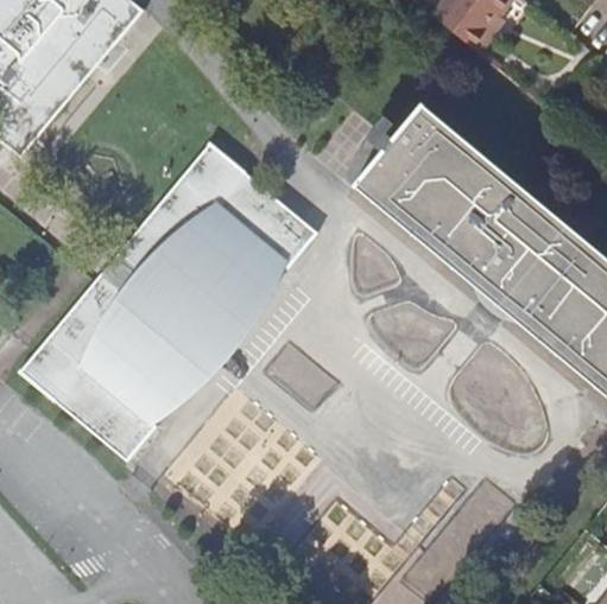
[(0,138),(19,154),(141,7),(133,0),(0,0),(0,138)]
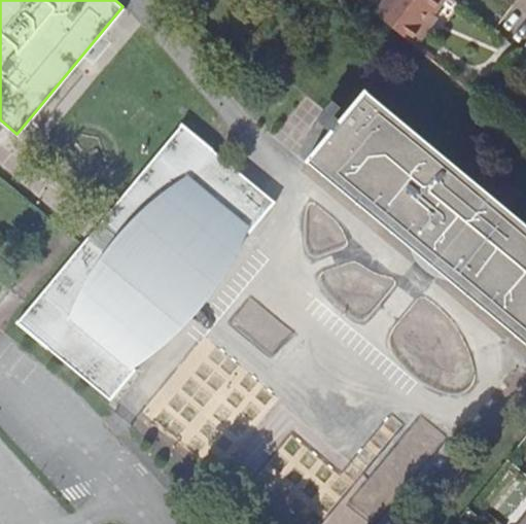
[(386,23),(413,44),(425,28),(421,25),(440,0),(383,0),(374,12),(386,23)]
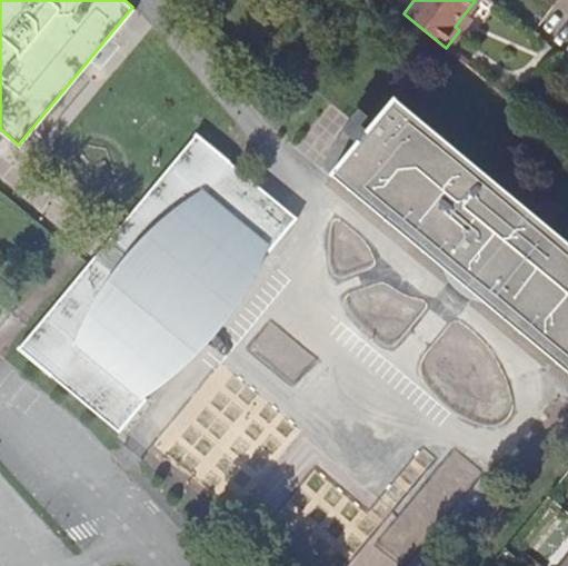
[(567,241),(394,98),(331,174),(567,368),(567,241)]
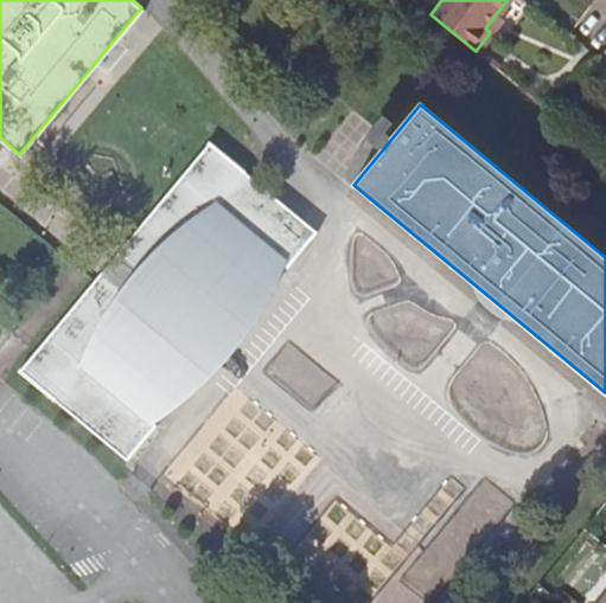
[(382,146),(402,119),(388,109),(369,136),(382,146)]
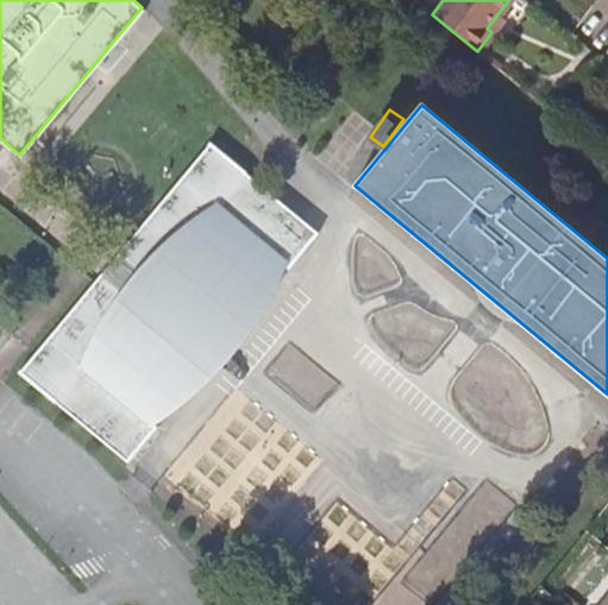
[(116,256),(148,283),(215,203),(288,264),(315,232),(211,143),(116,256)]
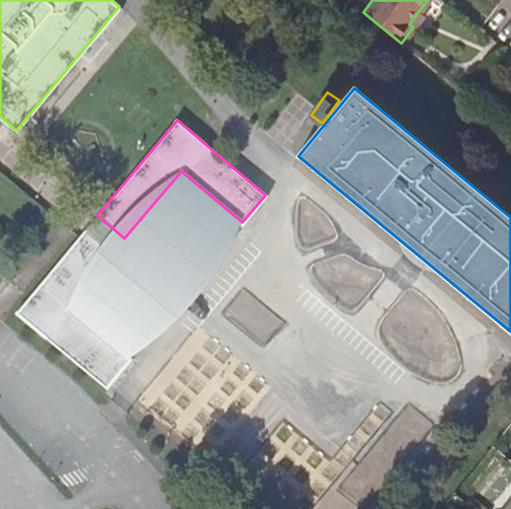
[(85,228),(113,251),(68,305),(129,357),(242,222),(181,171),(124,238),(97,215),(85,228)]
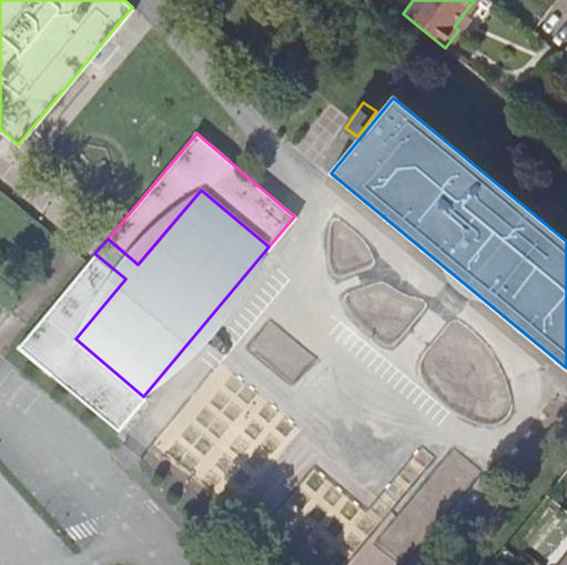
[(125,279),(94,253),(18,345),(115,429),(143,396),(76,339),(125,279)]
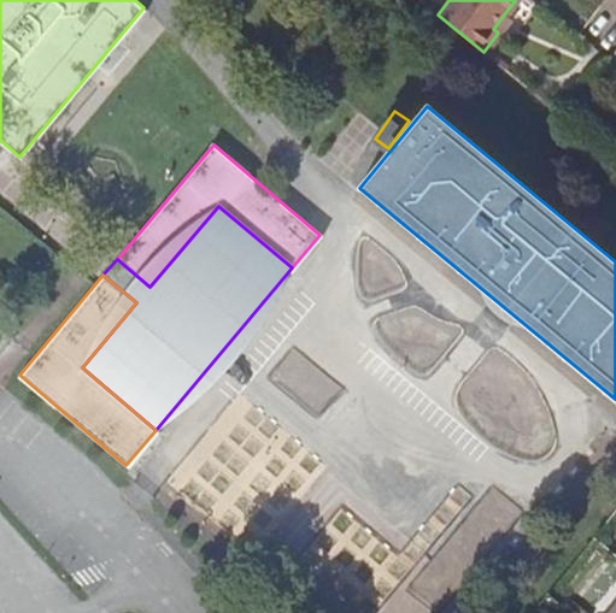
[(615,612),(615,599),(604,612),(615,612)]
